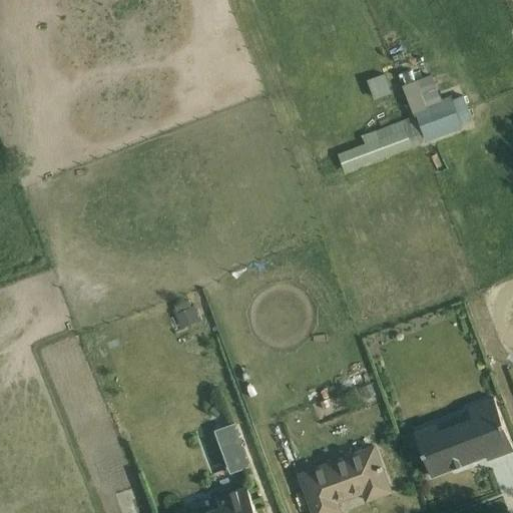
[(400,76),(414,115),(362,133),(365,141),(334,151),(342,172),(473,126),(461,92),(440,100),(428,66),(400,76)]
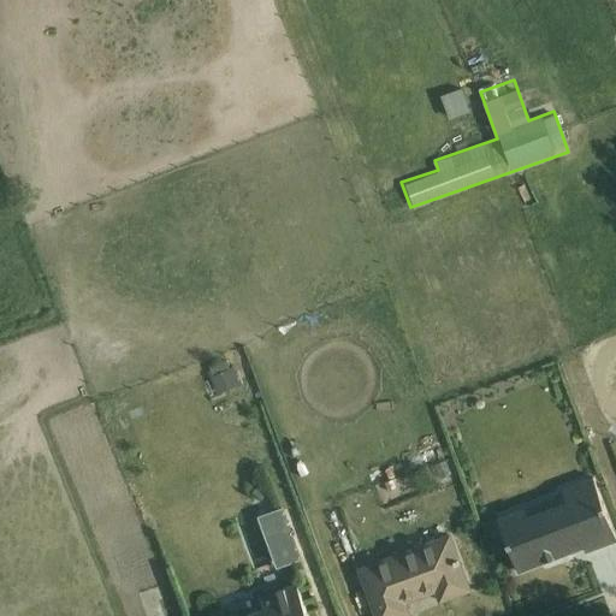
[(444,114),(465,112),(462,89),(442,92),(444,114)]
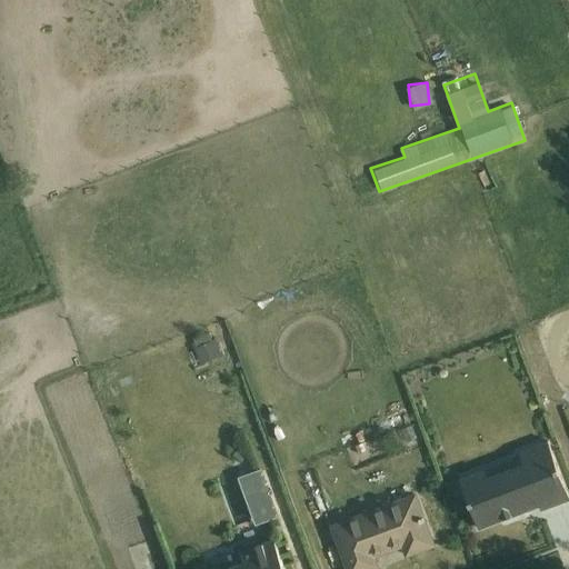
[(191,341),(199,360),(218,352),(210,333),(191,341)]
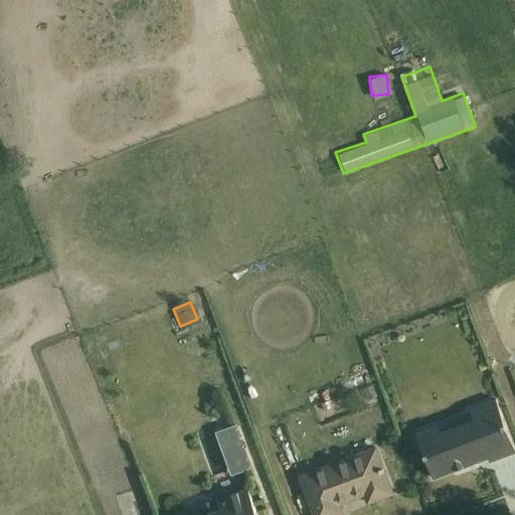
[(435,476),(514,450),(514,428),(506,400),(419,428),(435,476)]
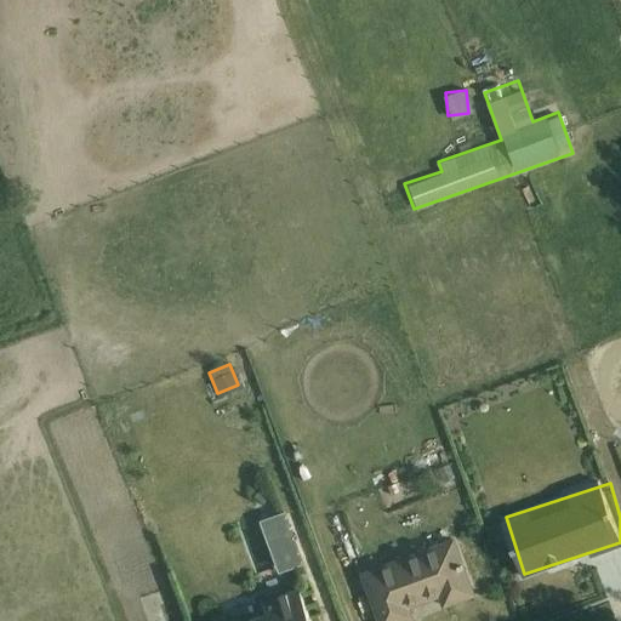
[(256,518),(271,575),(260,577),(263,594),(284,590),(278,569),(301,563),(286,510),(256,518)]
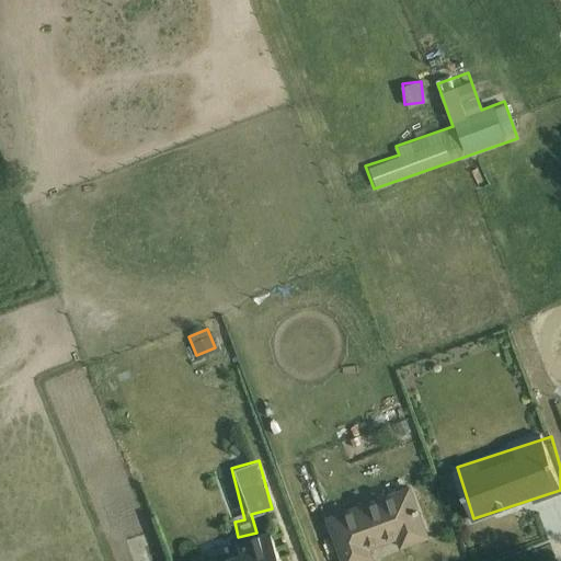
[(344,560),(368,560),(433,539),(416,489),(330,517),(344,560)]
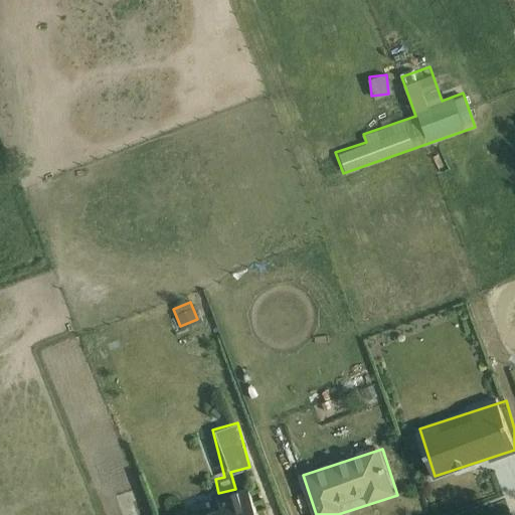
[(186,514),(265,514),(254,486),(185,511),(186,514)]
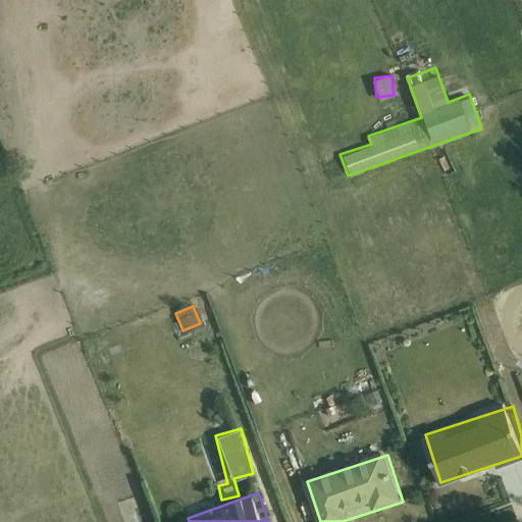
All buildings are outlined.
